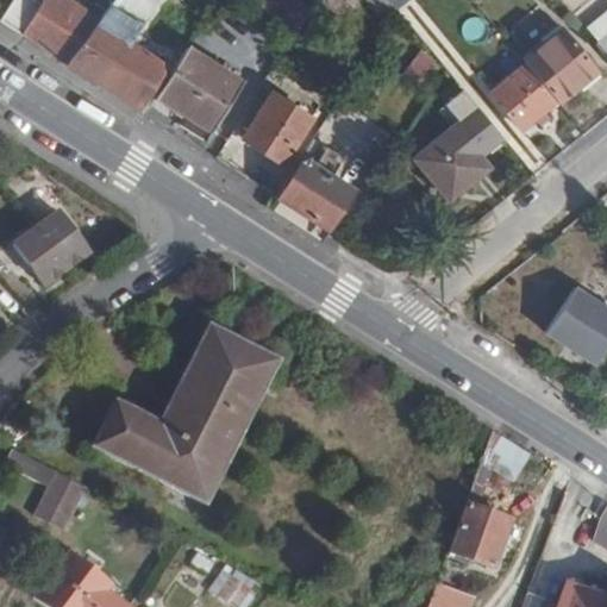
[(13,0),(4,14),(73,62),(75,60),(107,14),(86,0),(13,0)]
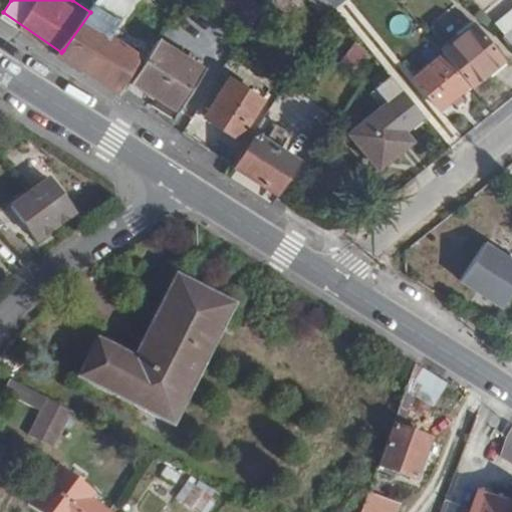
[(98,0),(90,12),(63,50),(118,87),(141,55),(108,33),(132,0),(98,0)]
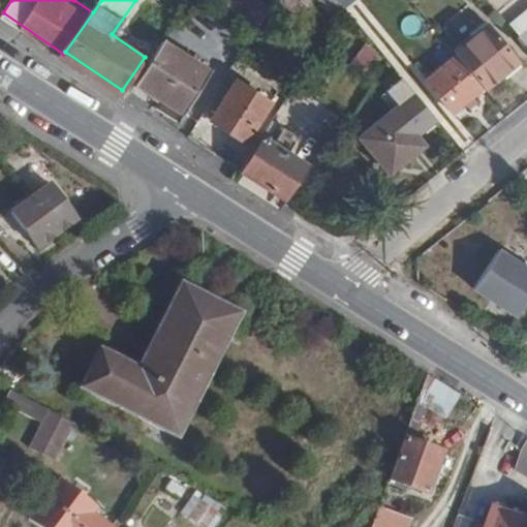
[(199,0),(197,4),(209,12),(217,0),(199,0)]
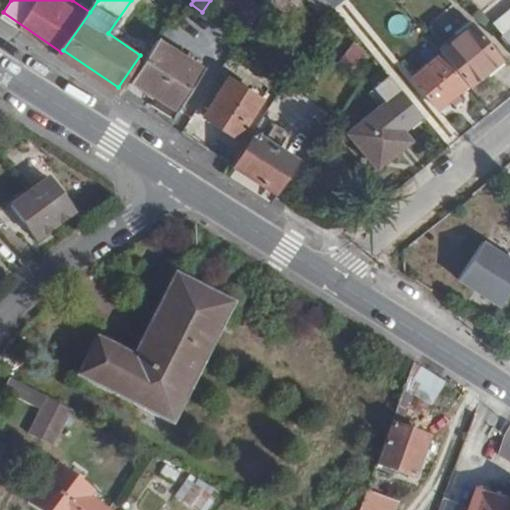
[(216,0),(248,34),(263,10),(254,0),(216,0)]
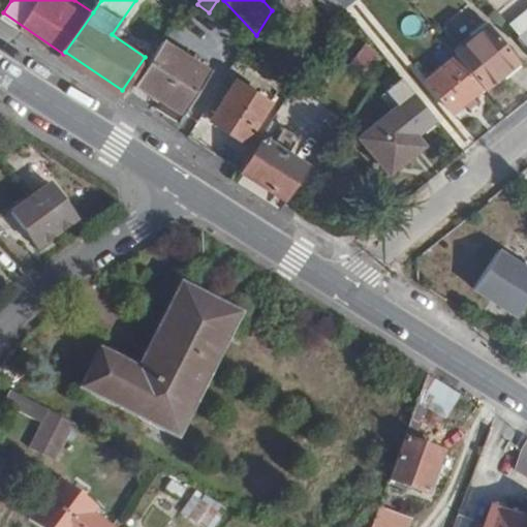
[(324,0),(339,18),(347,3),(344,0),(324,0)]
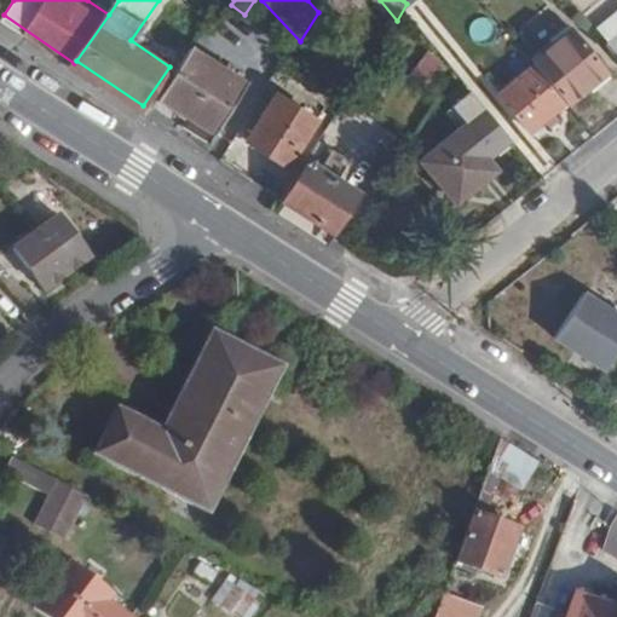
[(604,0),(587,13),(595,23),(616,5),(616,0),(604,0)]
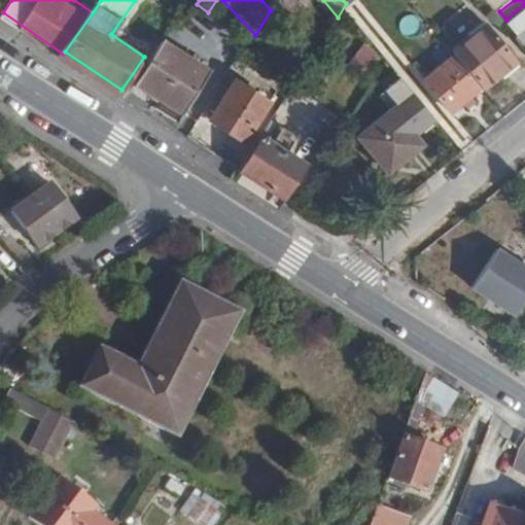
[(522,35),(524,32),(524,8),(511,21),(522,35)]
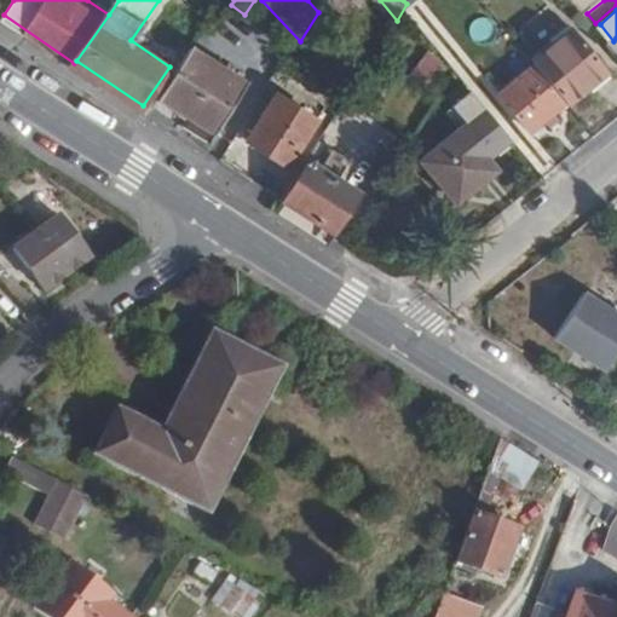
[(447,62),(462,50),(447,29),(431,41),(447,62)]
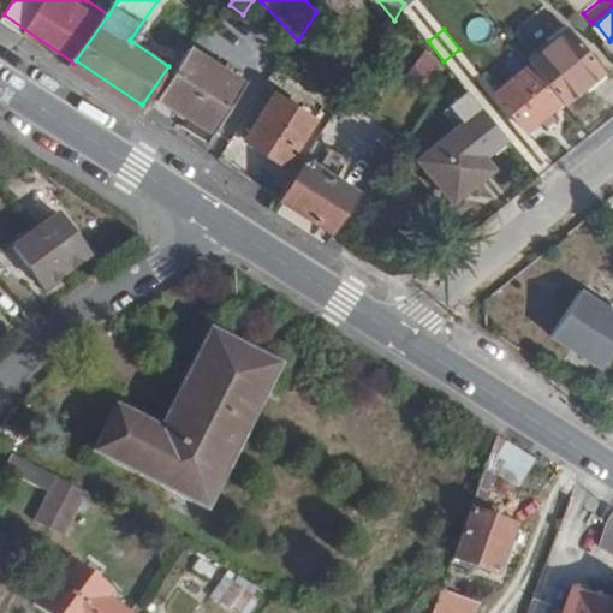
[(569,102),(570,103),(611,71),(575,30),(536,61),(537,64),(569,102)]
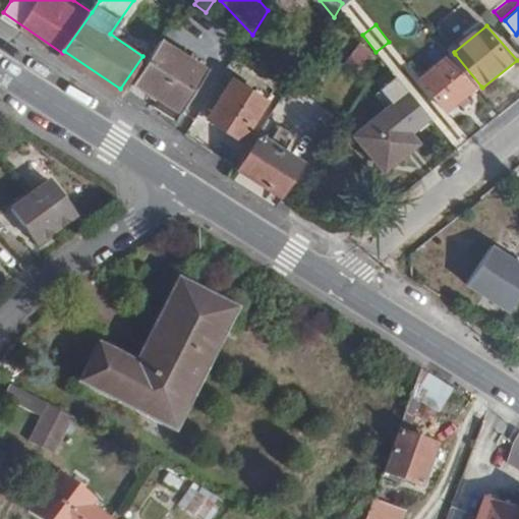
[(162,40),(136,78),(183,110),(209,69),(162,40)]
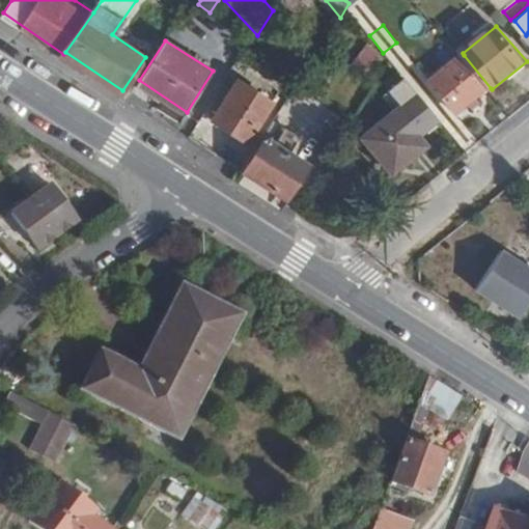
[(347,63),(363,76),(381,54),(364,42),(347,63)]
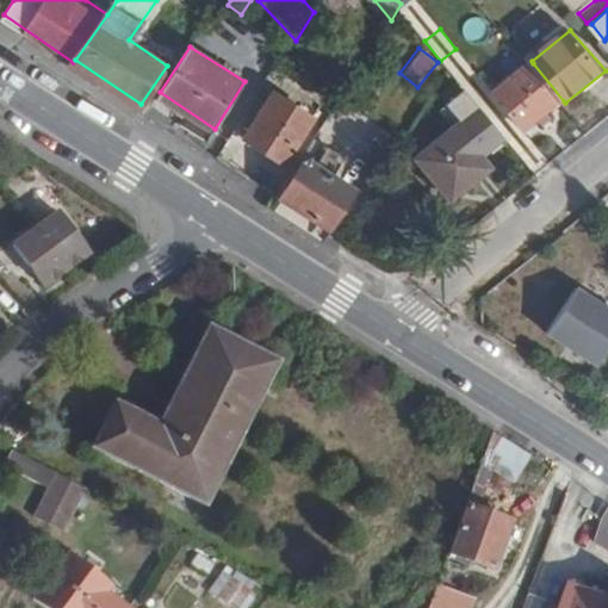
[(550,111),(564,101),(533,63),(498,92),(528,129),(543,117),(550,111)]
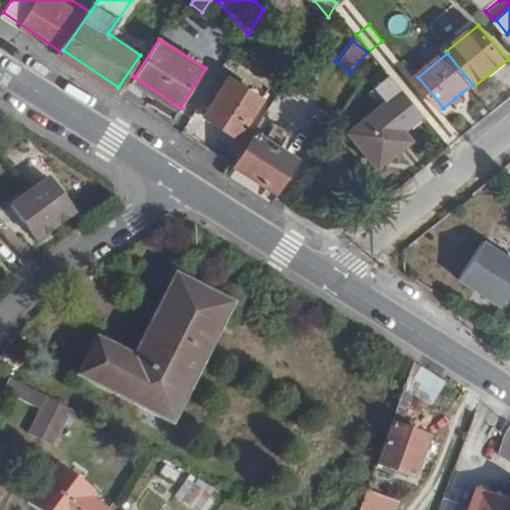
[(266,97),(232,73),(207,112),(241,136),(266,97)]
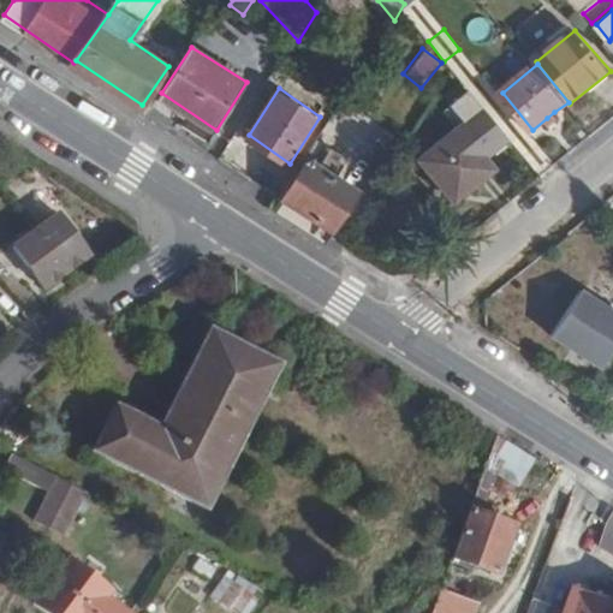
[(554,112),(547,118),(552,124),(559,119),(554,112)]
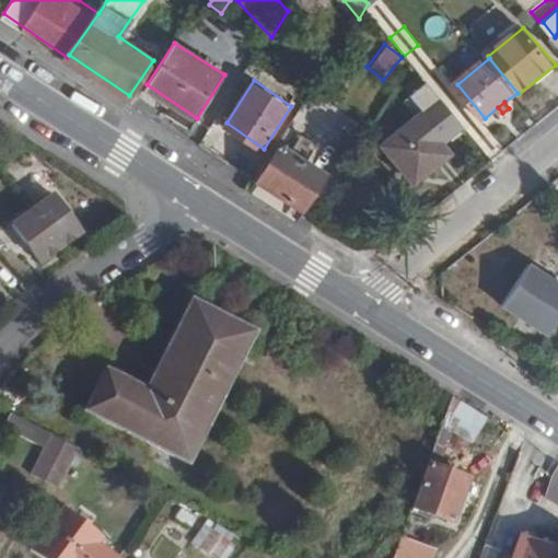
[(455,152),(422,113),(388,141),(418,181),(455,152)]
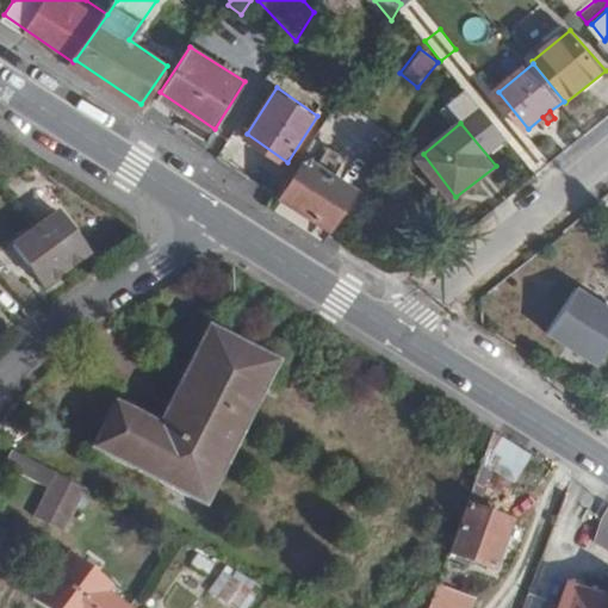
[(308,154),(281,196),(334,230),(359,188),(308,154)]
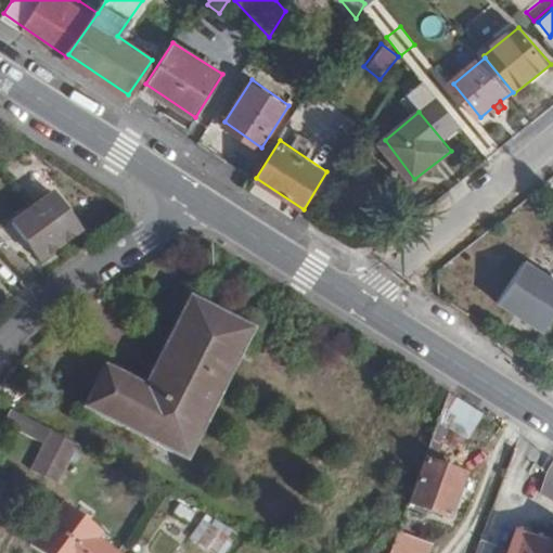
[(53,193),(33,206),(60,244),(78,231),(53,193)]
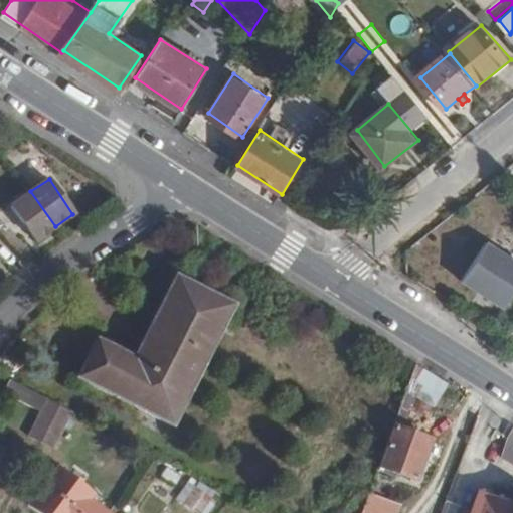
[(55,226),(30,191),(10,205),(35,240),(55,226)]
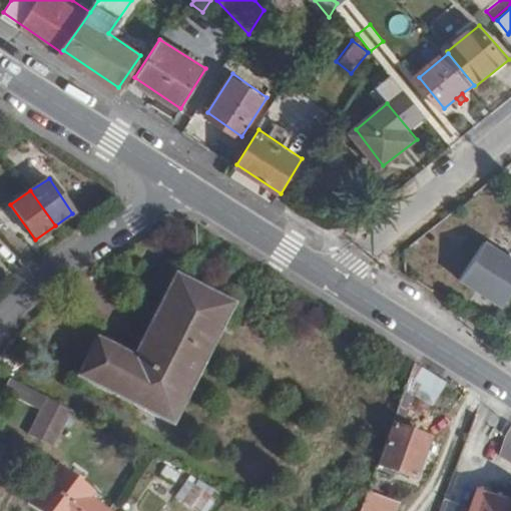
[(504,310),(510,299),(510,260),(488,244),(463,282),(480,294),(483,290),(490,294),(487,298),(504,310)]
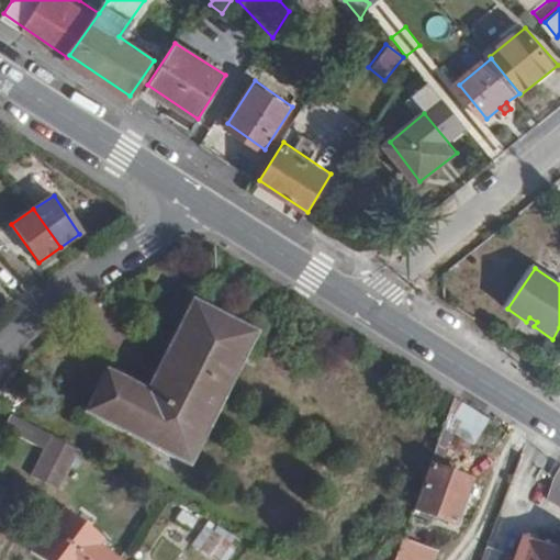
[(192,468),(261,335),(199,304),(154,393),(110,371),(87,415),(192,468)]
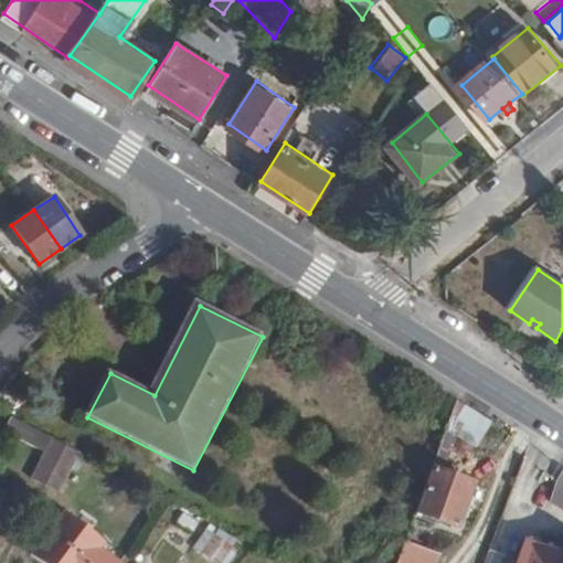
[(540,324),(532,319),(529,324),(537,328),(540,324)]
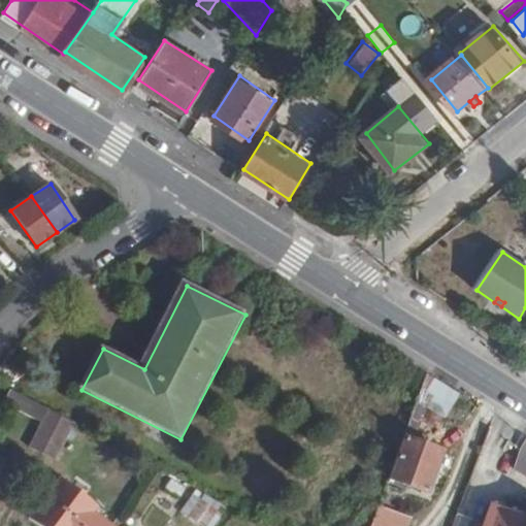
[(467,401),(430,377),(420,406),(455,429),(467,401)]
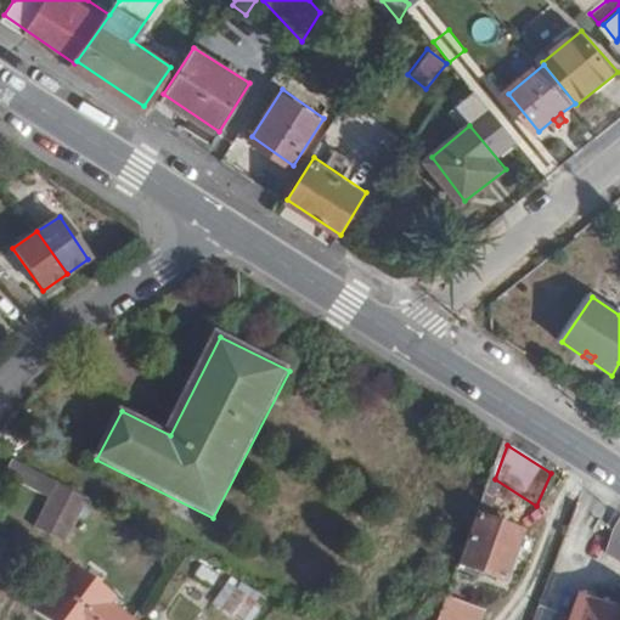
[(62,486),(18,463),(11,479),(54,502),(62,486)]
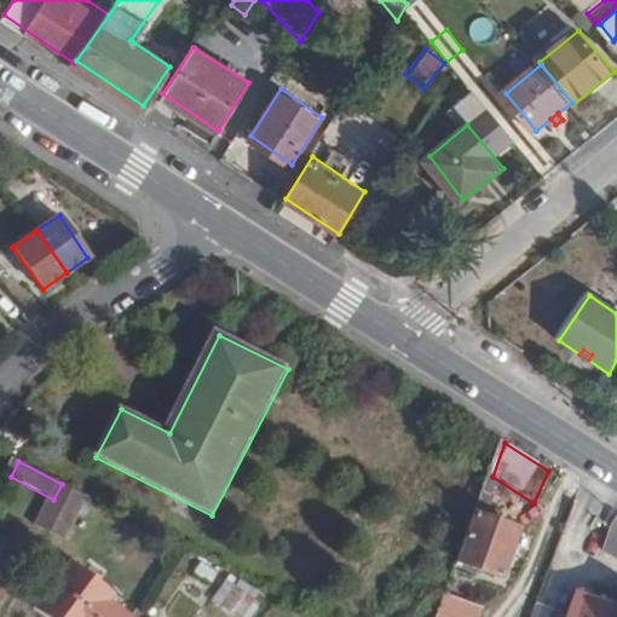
[(76,491),(62,484),(53,500),(39,526),(52,534),(76,491)]
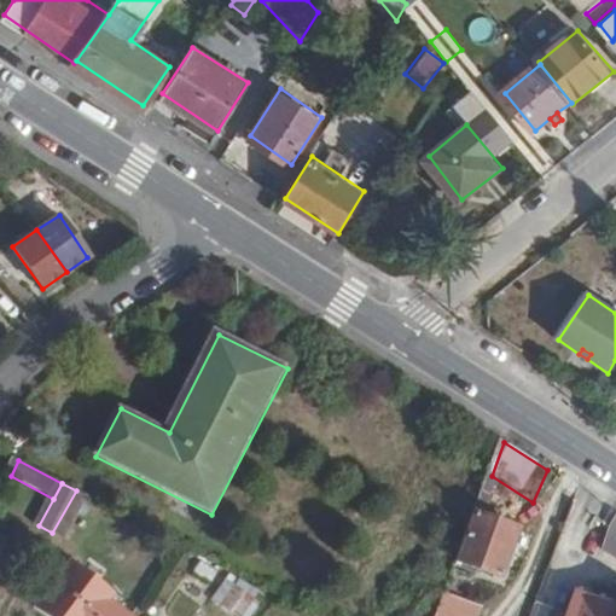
[(76,490),(52,533),(65,540),(89,497),(76,490)]
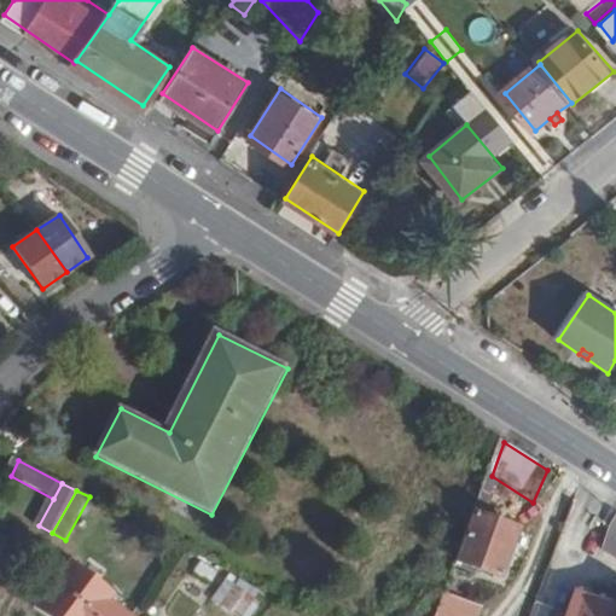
[(522,533),(476,516),(457,567),(504,585),(522,533)]
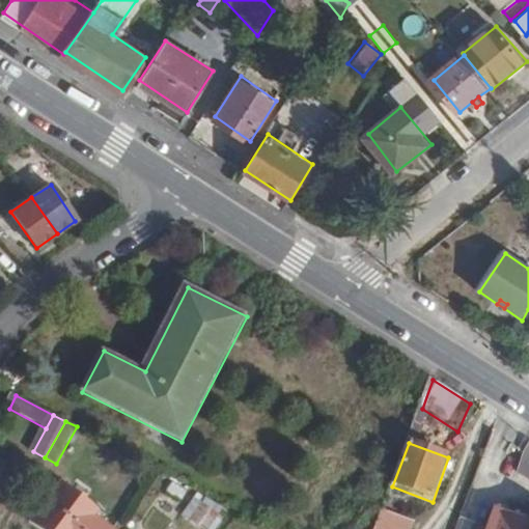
[(110,528),(98,521),(100,513),(60,486),(31,527),(33,528),(110,528)]
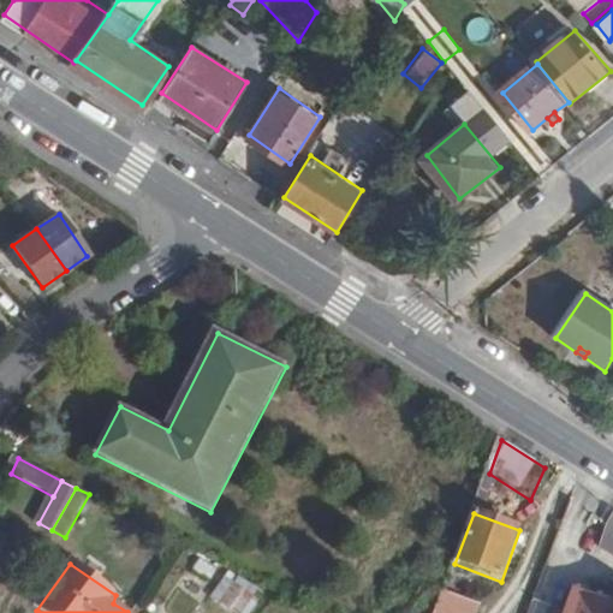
[(231,612),(251,585),(226,567),(206,595),(231,612)]
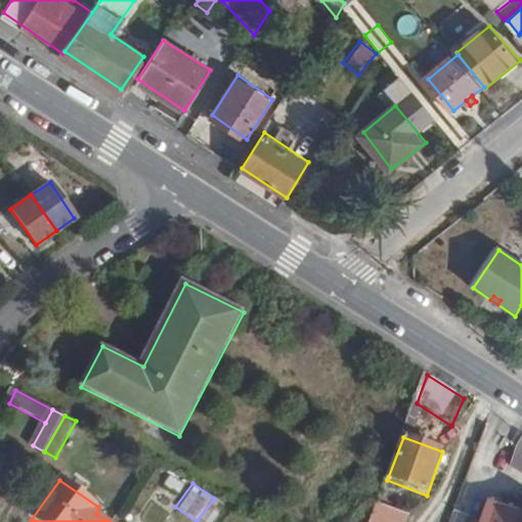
[(521,521),(521,516),(498,509),(499,506),(491,503),(484,521),(521,521)]
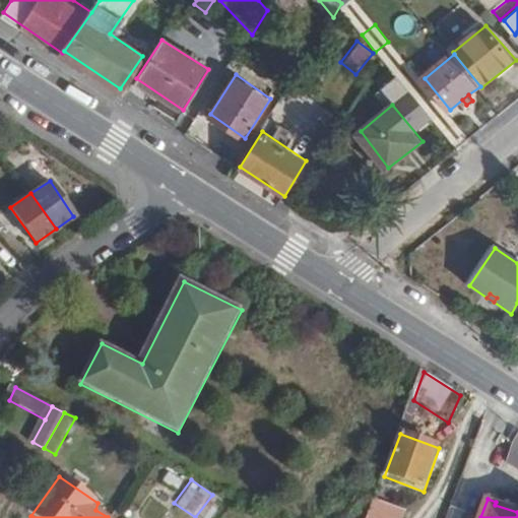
[(374,505),(369,517),(404,517),(405,517),(374,505)]
